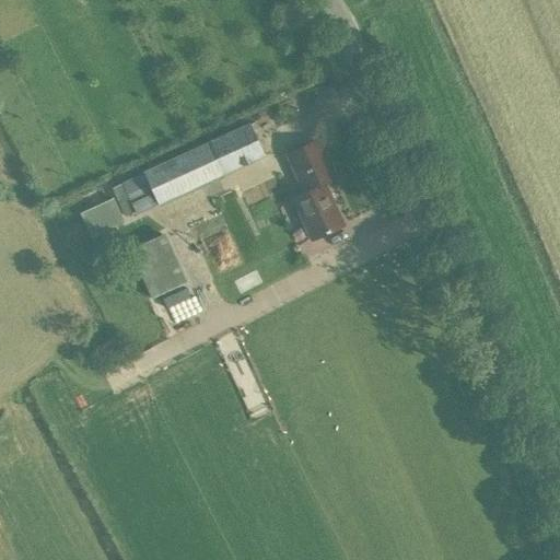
[(159,203),(264,155),(249,124),(143,172),(156,200),(159,203)]
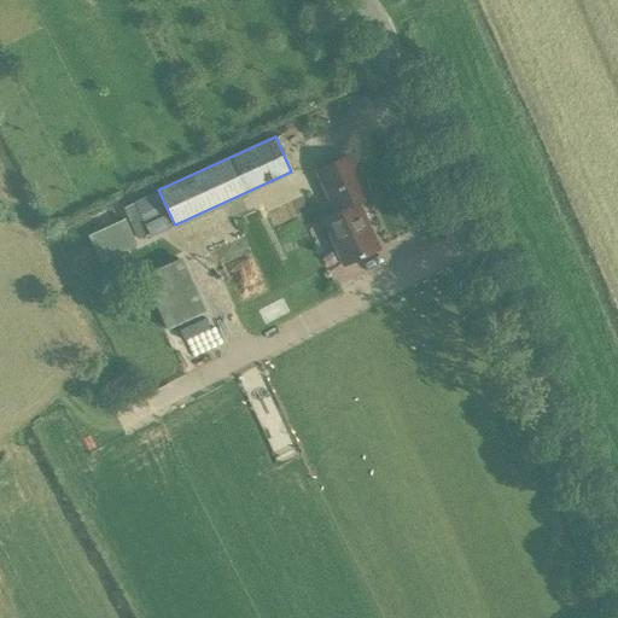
[(379,249),(357,202),(371,196),(351,153),(316,169),(336,211),(322,217),(344,264),(379,249)]
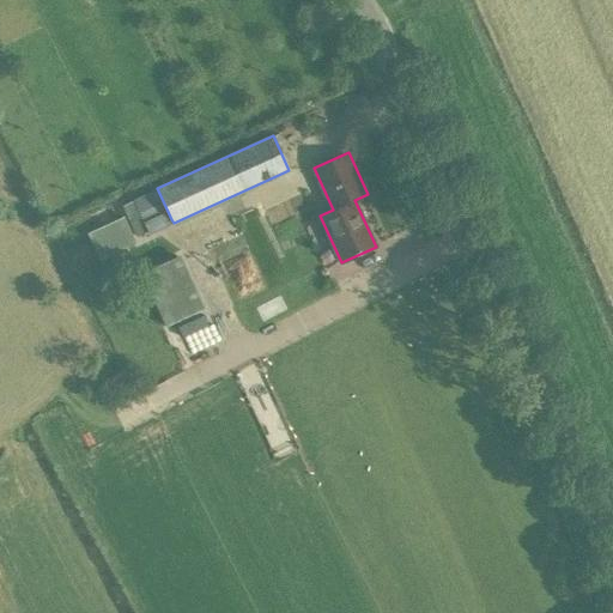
[(171,219),(157,188),(122,205),(137,236),(171,219)]
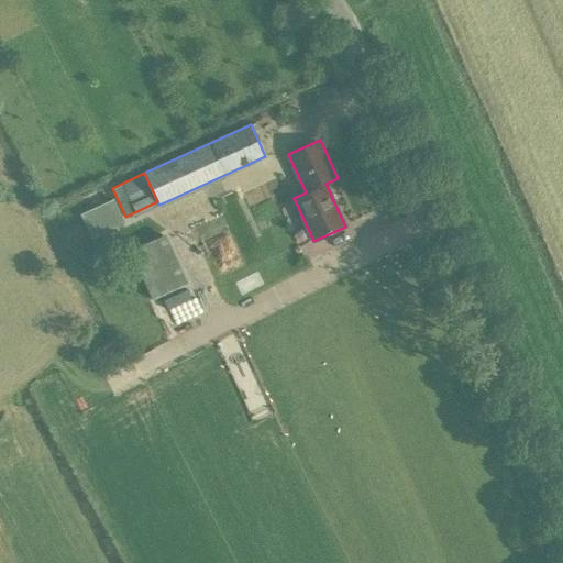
[(80,212),(92,238),(125,221),(113,197),(80,212)]
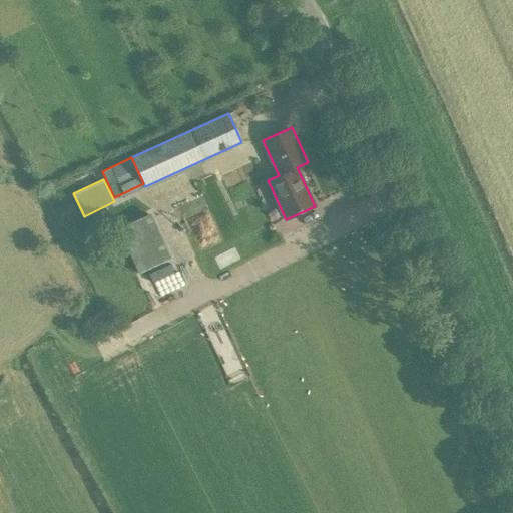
[(120,225),(139,271),(172,257),(152,211),(120,225)]
